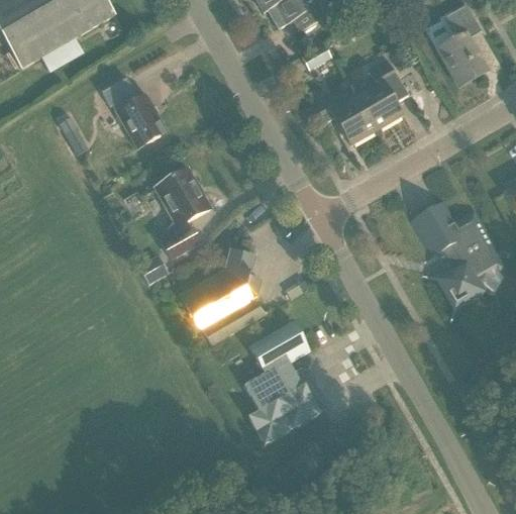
[(0,0),(0,30),(22,69),(115,15),(106,0),(0,0)]
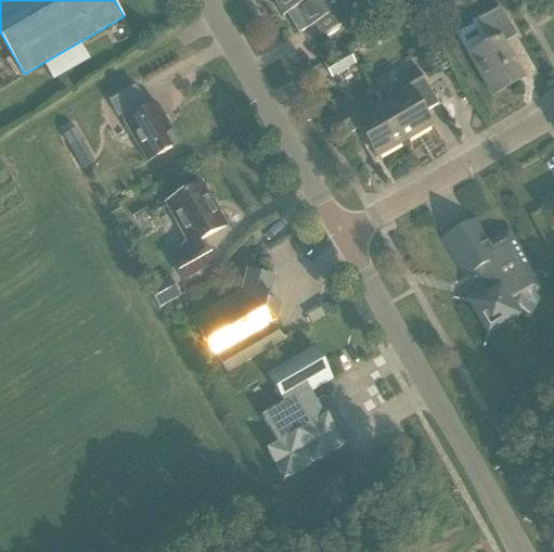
[(275,0),(283,13),(287,12),(298,31),(316,22),(322,34),(350,17),(343,7),(344,5),(340,0),(275,0)]
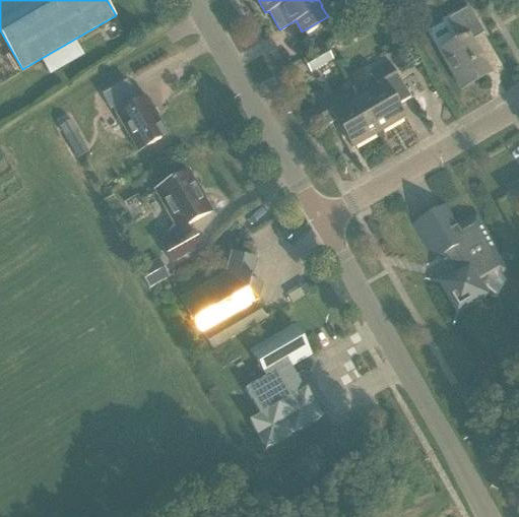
[(460,39),(441,49),(461,84),(489,68),(471,39),(484,31),(469,5),(448,17),(460,39)]
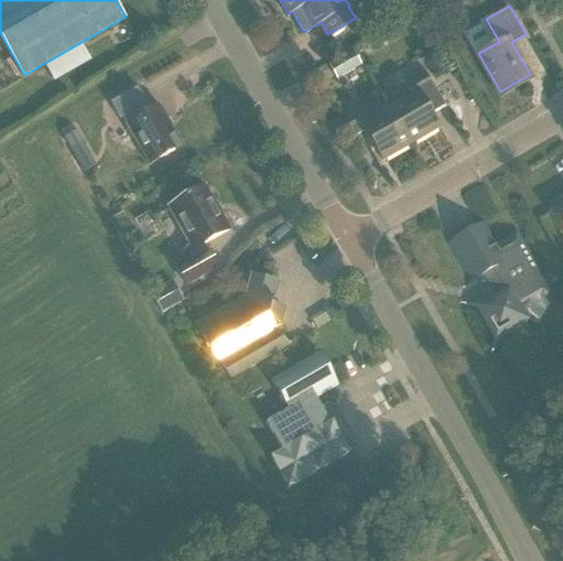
[(360,28),(365,38),(382,29),(377,19),(360,28)]
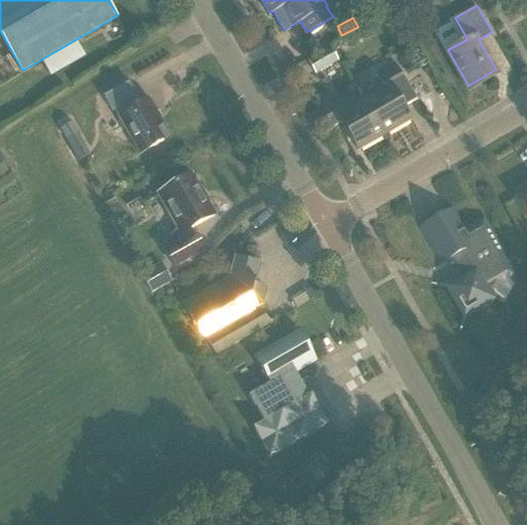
[(331,46),(308,59),(316,71),(338,59),(331,46)]
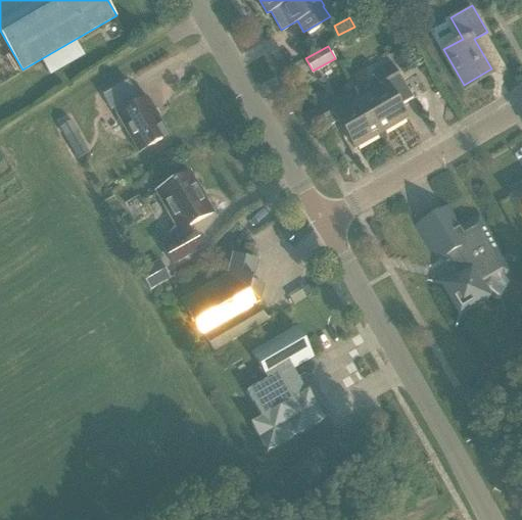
[(382,85),(361,97),(381,133),(385,131),(385,130),(408,116),(393,92),(406,84),(390,58),(373,68),(382,85)]
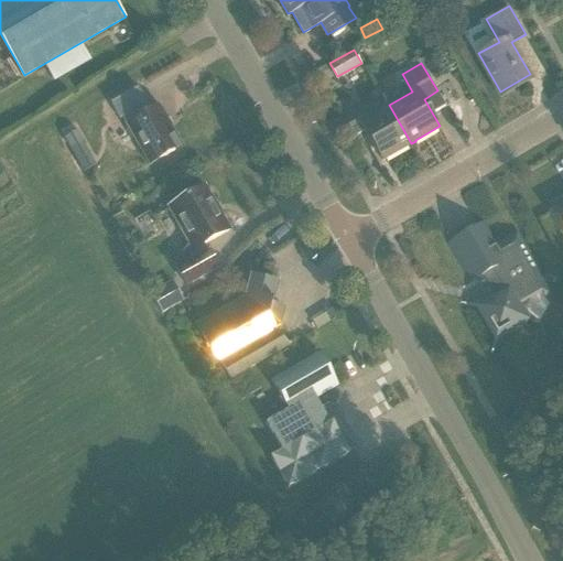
[(177,93),(190,99),(199,82),(187,76),(177,93)]
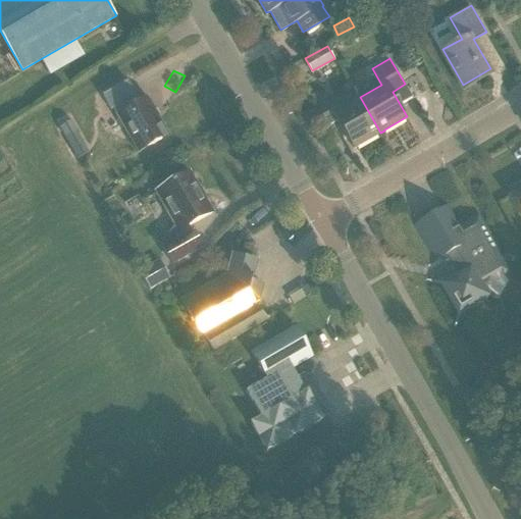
[(103,93),(111,108),(113,107),(139,151),(169,134),(148,96),(139,101),(135,95),(137,94),(128,79),(103,93)]
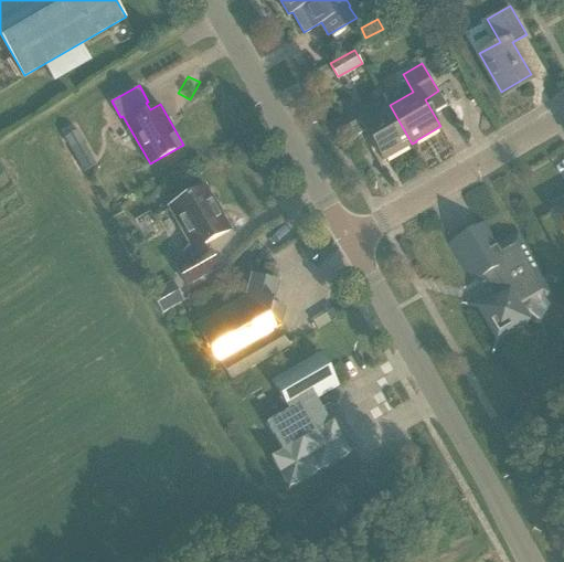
[(390,105),(368,118),(357,101),(338,112),(353,139),(368,131),(383,159),(408,145),(408,146),(412,144),(390,105)]
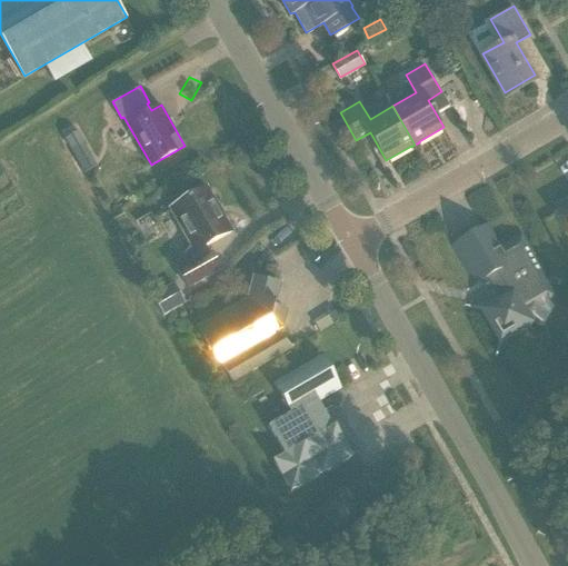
[(66,137),(86,172),(98,165),(78,130),(66,137)]
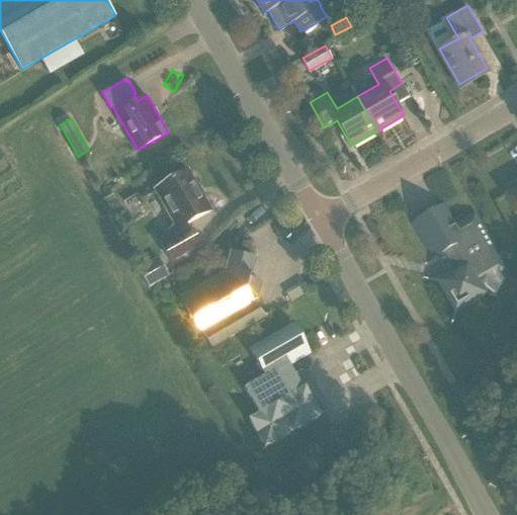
[(200,243),(188,223),(211,208),(189,169),(155,188),(177,229),(178,228),(182,234),(163,245),(172,260),(200,243)]
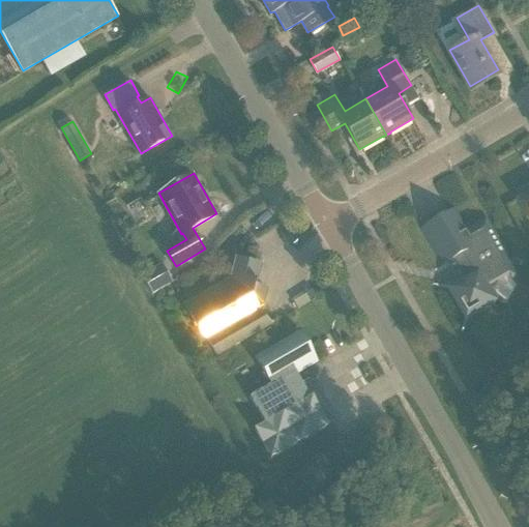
[(487,216),(465,229),(452,208),(423,225),(446,262),(452,258),(454,263),(451,265),(456,273),(460,271),(463,276),(448,286),(466,316),(497,298),(489,284),(510,271),(513,277),(520,274),(487,216)]
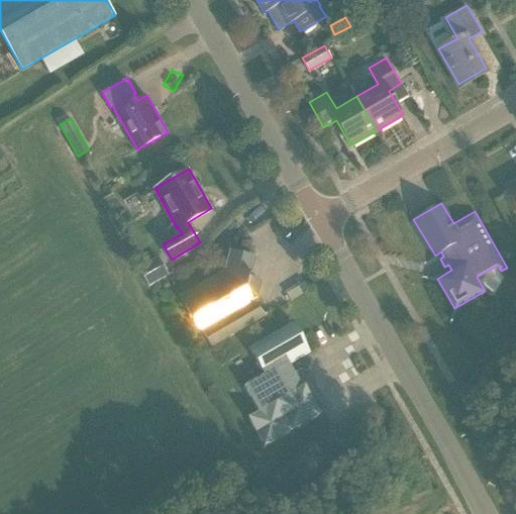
[(225,272),(181,297),(193,318),(195,317),(211,345),(268,313),(267,312),(264,314),(248,301),(258,296),(261,281),(249,278),(254,258),(231,250),(225,272)]
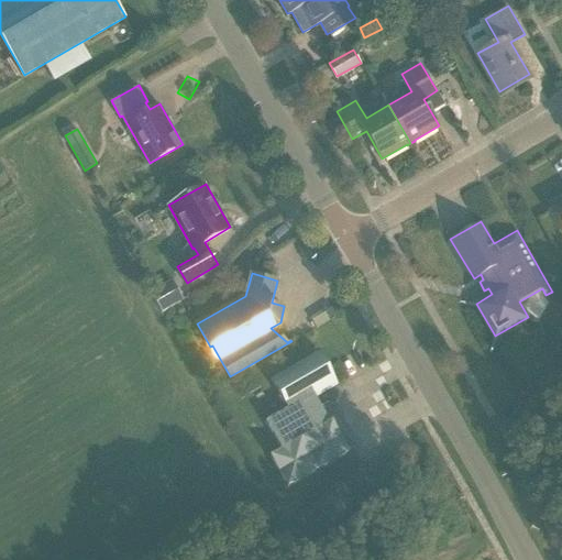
[(312,318),(317,326),(330,319),(326,311),(312,318)]
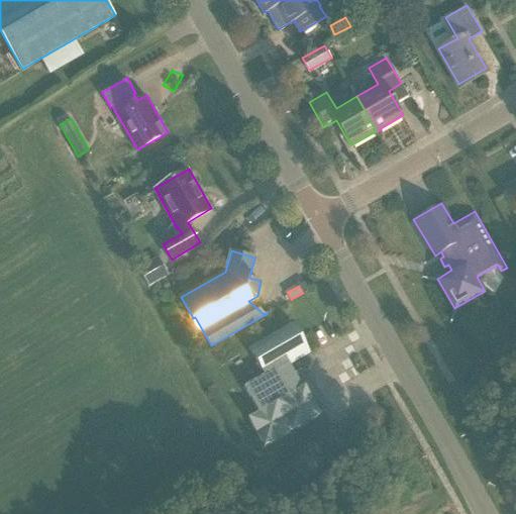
[(266,373),(245,385),(260,411),(248,417),(265,445),(321,413),(305,385),(301,387),(287,363),(308,350),(292,322),(250,346),(266,373)]
